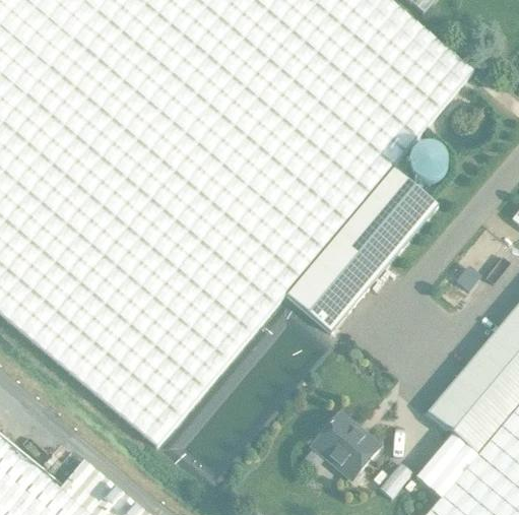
[(0,0),(0,310),(159,445),(287,294),(394,167),(474,70),(390,0),(0,0)]
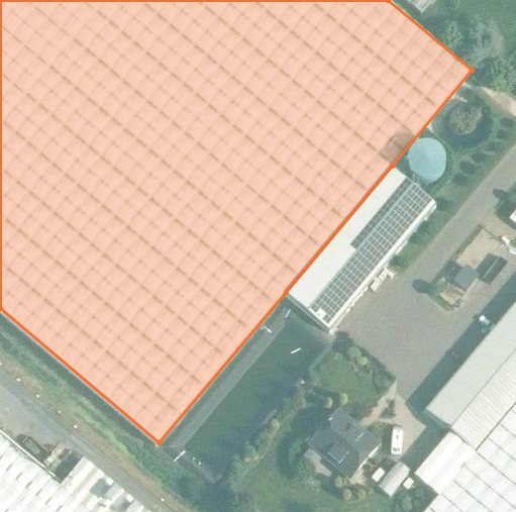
[(408,0),(422,12),(432,0),(408,0)]
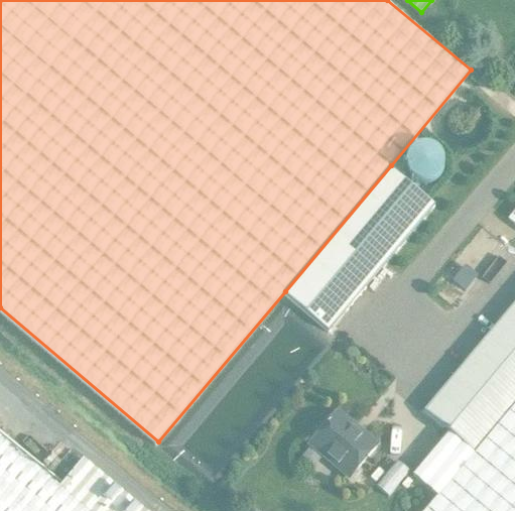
[(435,203),(391,165),(285,291),(330,329),(435,203)]
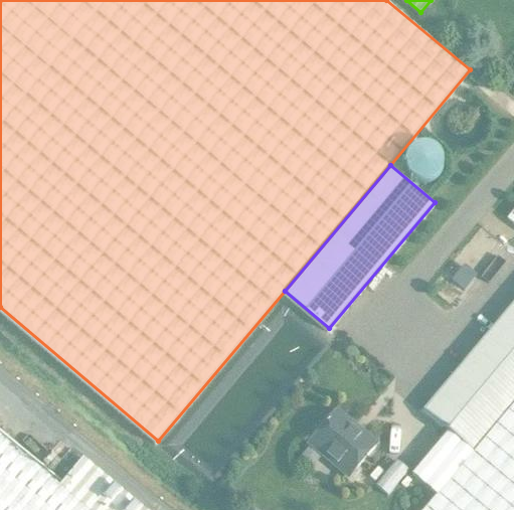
[(413,471),(438,492),(513,401),(513,300),(424,407),(450,429),(413,471)]
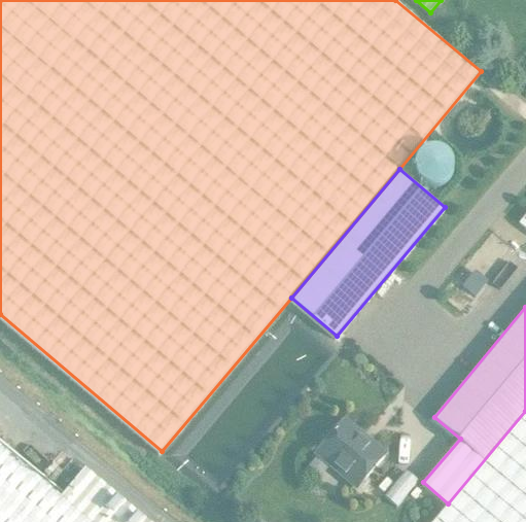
[(525,411),(448,503),(432,521),(525,521),(525,411)]
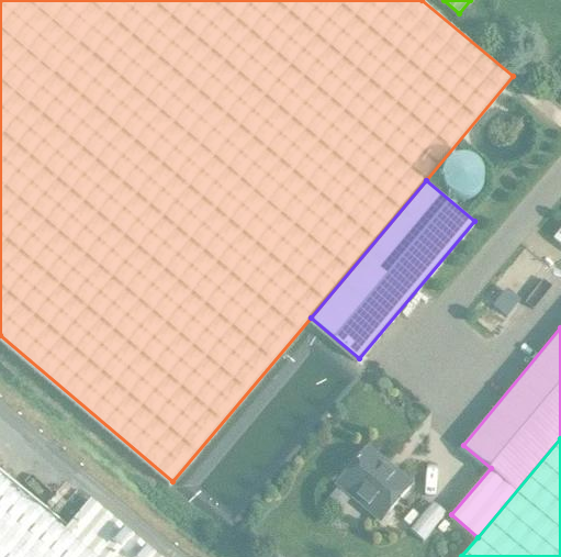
[(381,519),(411,483),(368,447),(360,456),(359,455),(355,459),(357,460),(338,482),(381,519)]
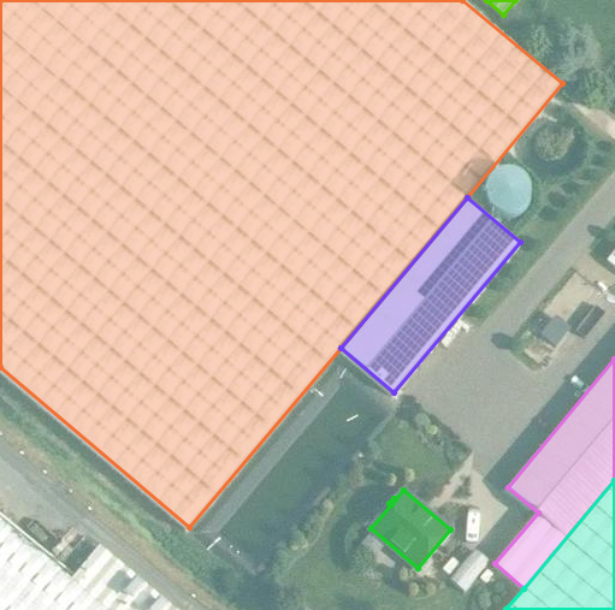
[(0,609),(112,609),(0,516),(0,609)]
